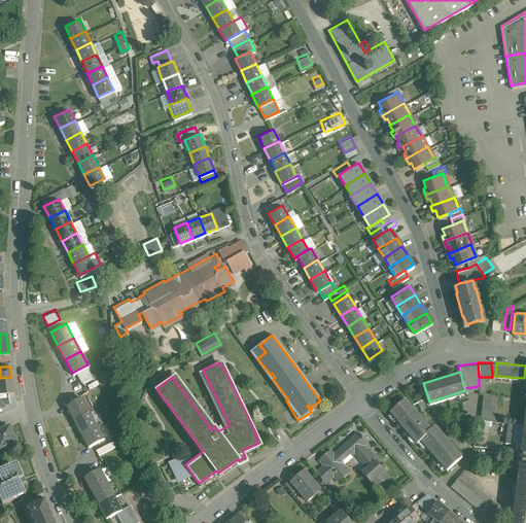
[(11,377),(0,378),(0,393),(13,392),(11,377)]
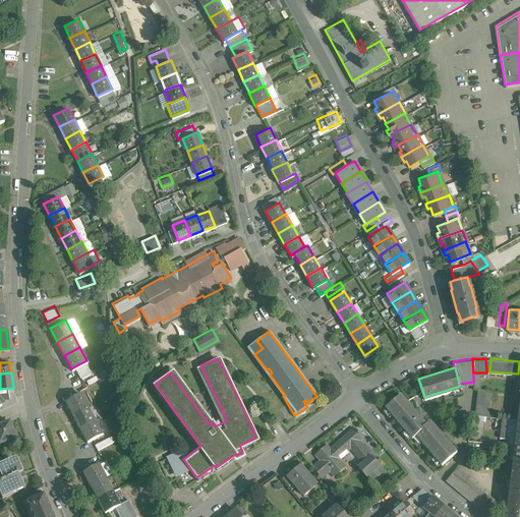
[(490,388),(477,387),(474,412),(487,414),(490,388)]
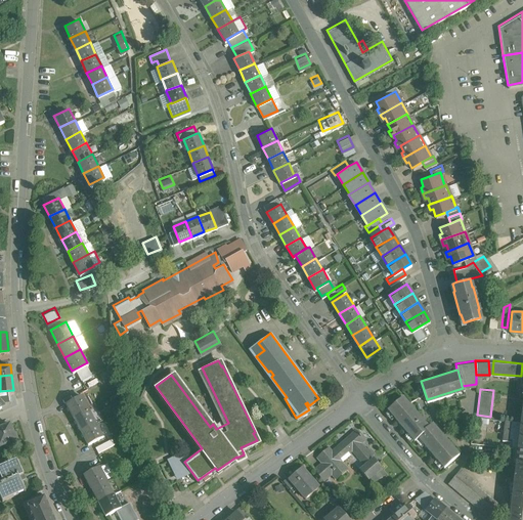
[(13,390),(0,391),(0,405),(4,403),(3,401),(10,400),(9,391),(13,391),(13,390)]
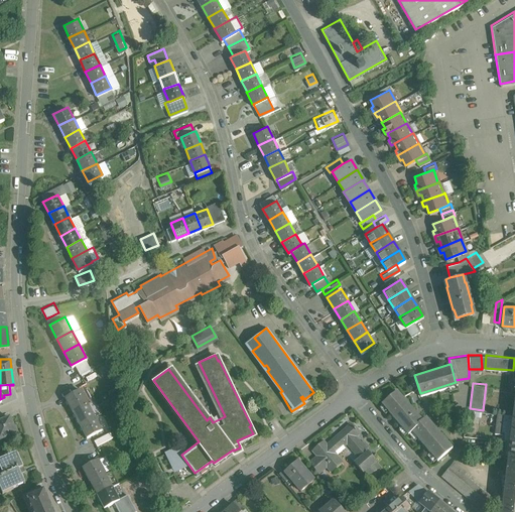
[(80,387),(65,395),(72,409),(87,401),(80,387)]
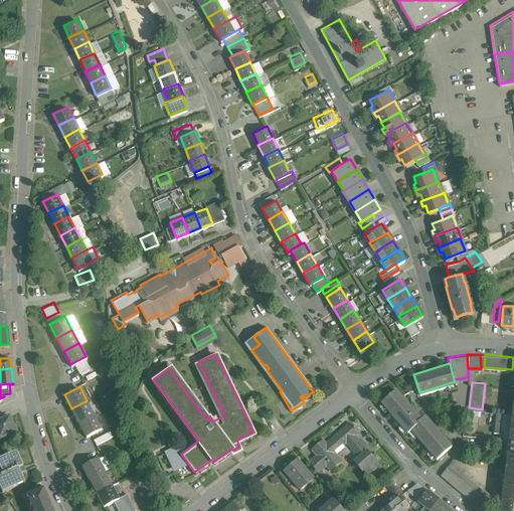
[(410,427),(419,417),(394,387),(380,399),(406,430),(410,427)]
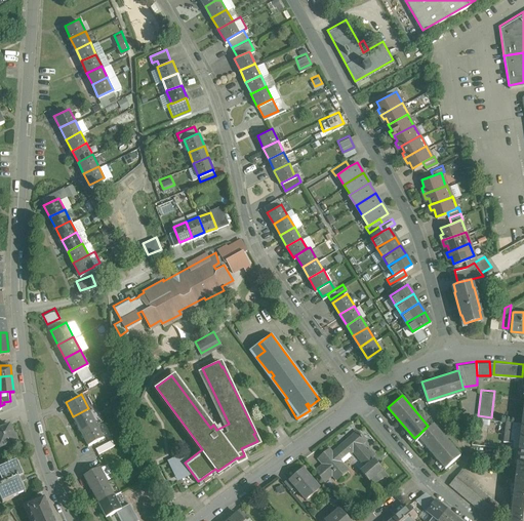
[(88,408),(73,416),(80,430),(95,422),(88,408)]
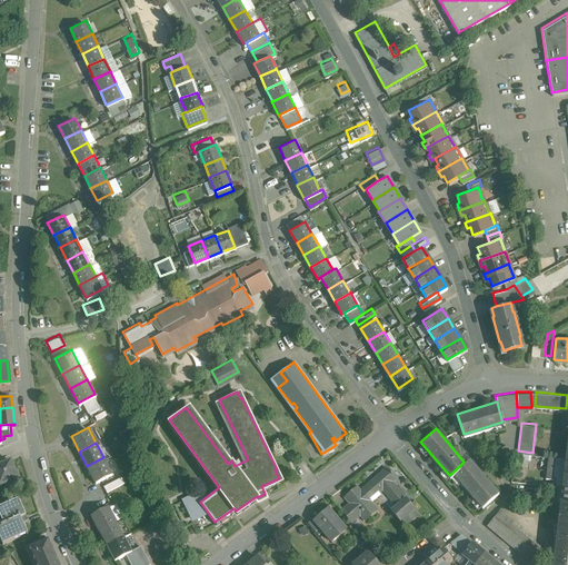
[(567,456),(547,455),(545,476),(556,477),(556,484),(562,485),(567,485),(567,456)]
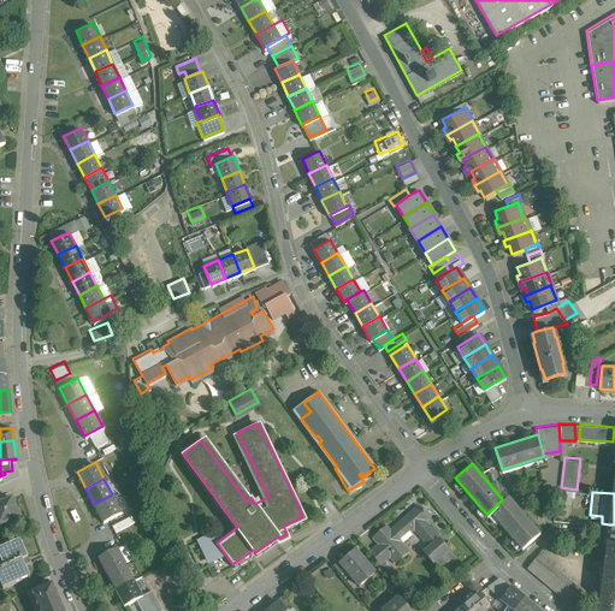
[(10,494),(0,499),(0,522),(15,515),(16,517),(22,515),(17,505),(16,506),(10,494)]
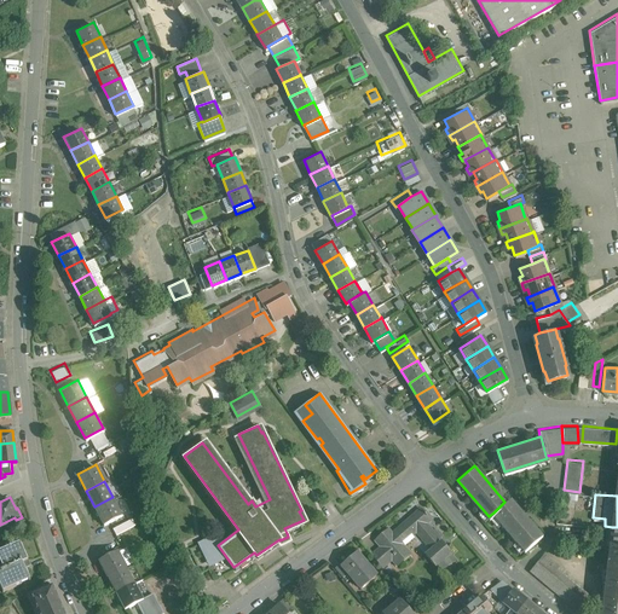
[(113,497),(94,507),(103,522),(121,513),(113,497)]
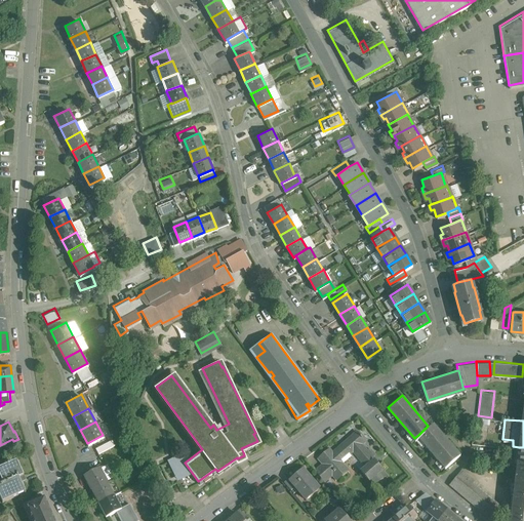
[(428,426),(418,435),(444,465),(458,452),(432,422),(428,426)]
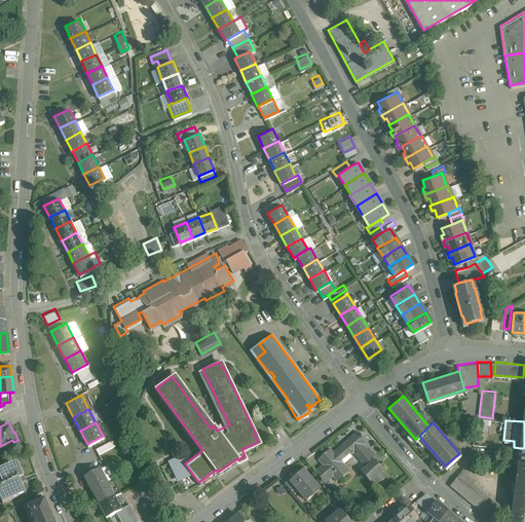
[(352,448),(360,442),(363,439),(364,439),(362,436),(363,435),(361,433),(360,434),(357,430),(355,431),(357,431),(332,452),(329,448),(330,448),(329,447),(317,456),(319,456),(324,461),(331,471),(332,473),(336,478),(347,469),(346,468),(346,469),(338,459),(352,448)]
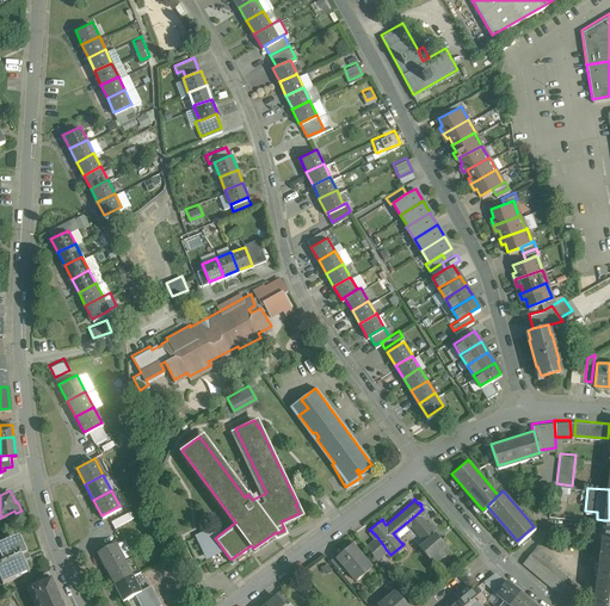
[(129,508),(110,519),(114,525),(133,515),(129,508)]
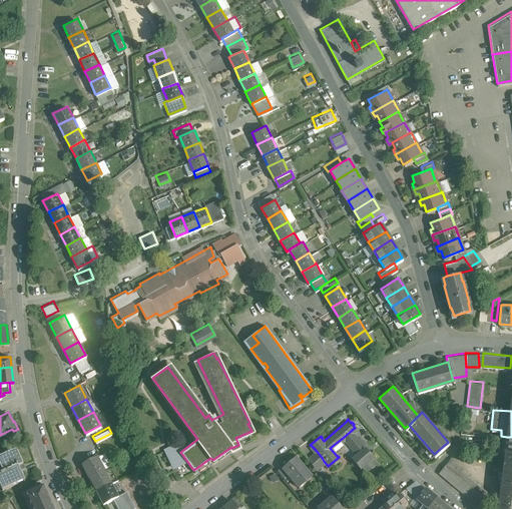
[(351,431),(344,437),(358,453),(352,458),(353,459),(353,458),(359,465),(359,466),(361,465),(365,470),(376,461),(371,456),(372,455),(367,450),(370,448),(360,437),(358,439),(351,431)]
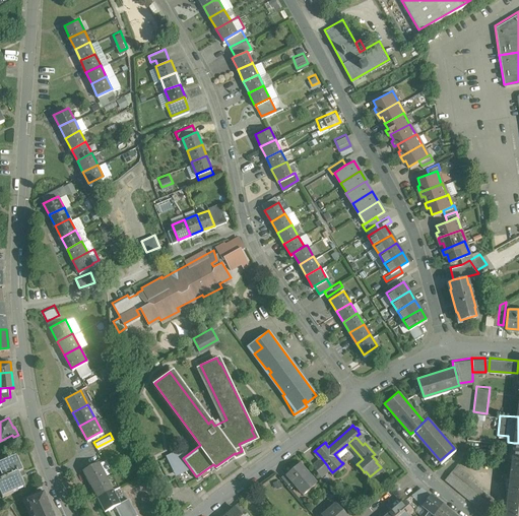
[(8,455),(6,456),(6,457),(0,459),(0,470),(2,475),(0,476),(0,477),(0,492),(1,495),(24,485),(20,474),(24,472),(16,452),(8,456),(8,455)]
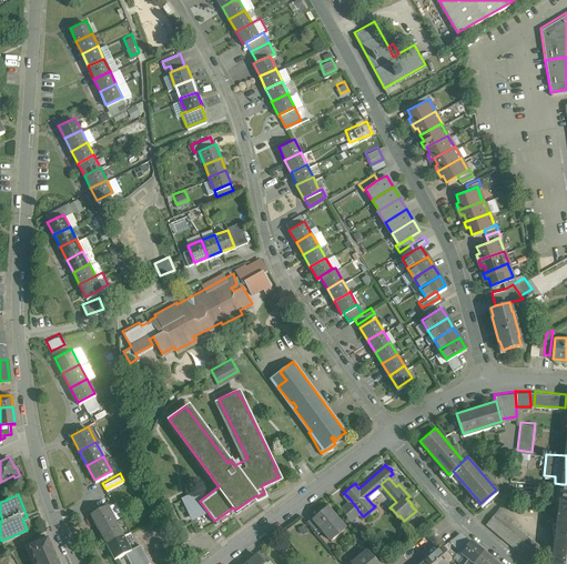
[(350,499),(340,506),(350,519),(358,511),(357,509),(350,499)]
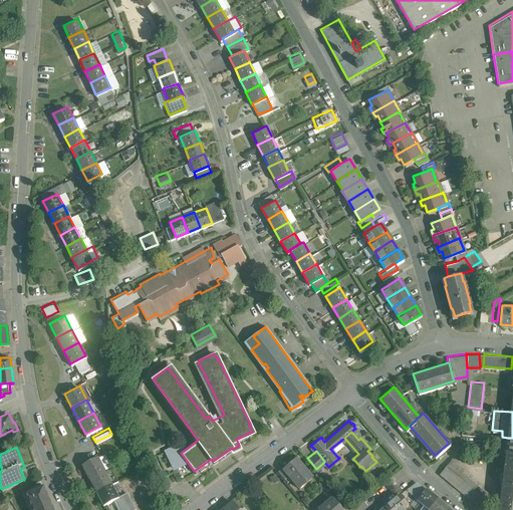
[(96,455),(81,463),(88,477),(103,469),(96,455)]
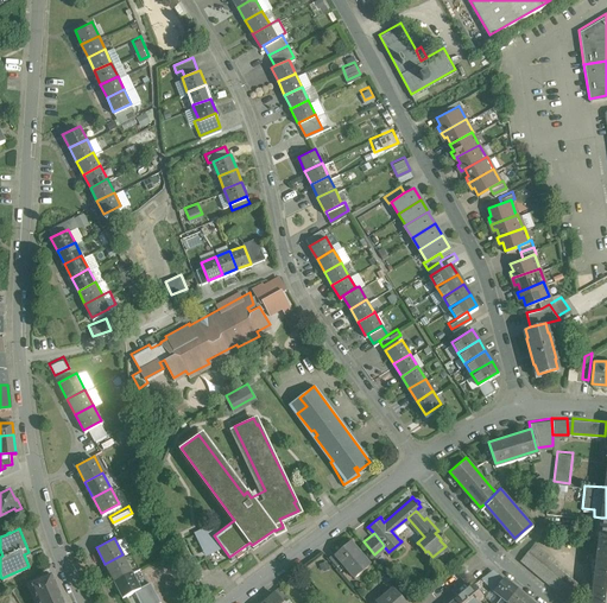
[(349,540),(335,552),(334,551),(328,556),(336,565),(339,563),(342,566),(345,564),(353,575),(360,570),(358,567),(366,560),(349,540)]
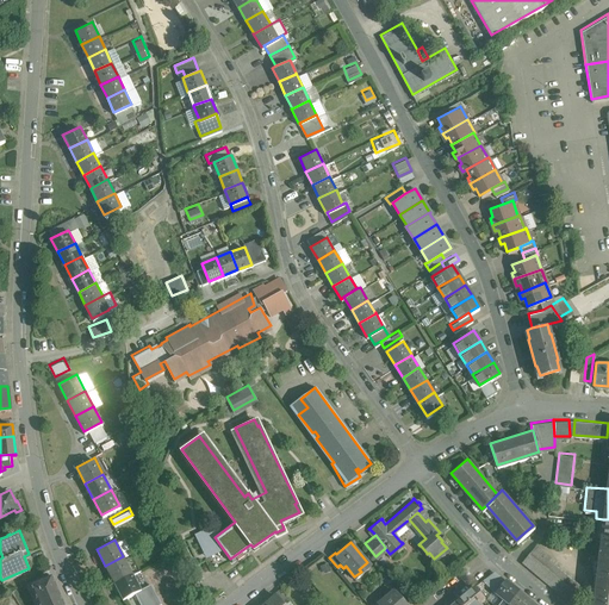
[(580,584),(548,557),(551,555),(535,542),(521,560),(570,600),(580,584)]
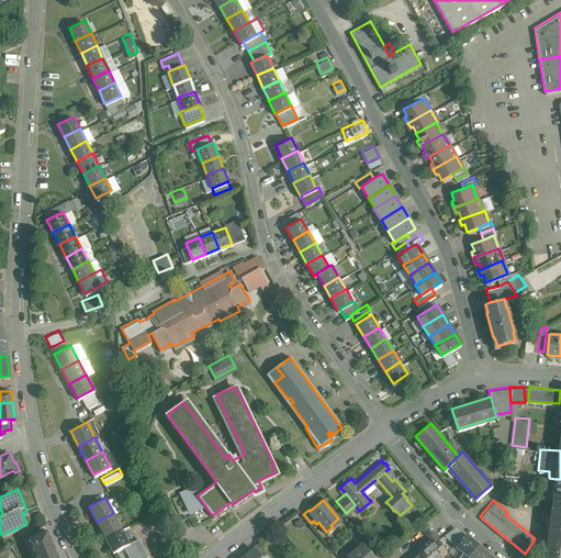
[(560,557),(560,508),(552,508),(550,526),(547,526),(545,546),(547,546),(546,557),(560,557)]
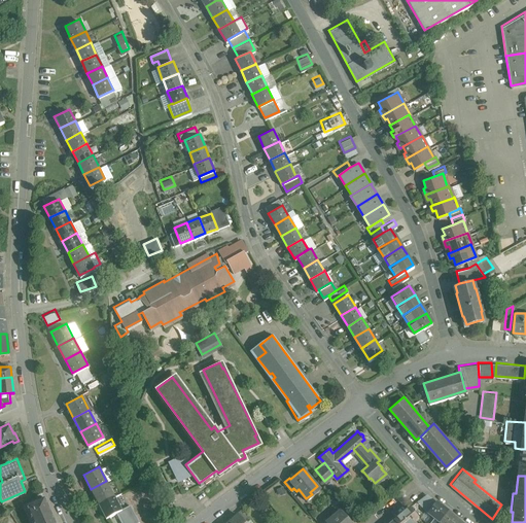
[(106,481),(91,489),(98,502),(113,494),(106,481)]
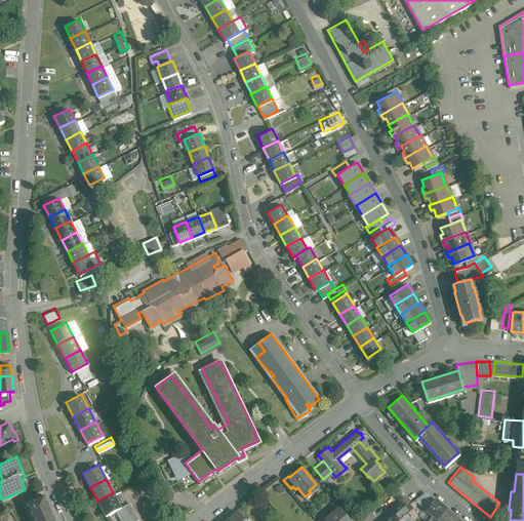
[(425,489),(413,498),(426,509),(434,497),(425,489)]
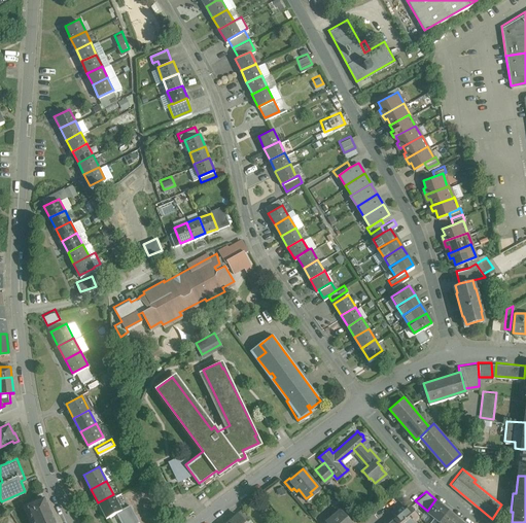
[(98,502),(105,517),(115,511),(121,522),(131,522),(135,521),(135,522),(138,520),(130,502),(120,508),(113,494),(98,502)]
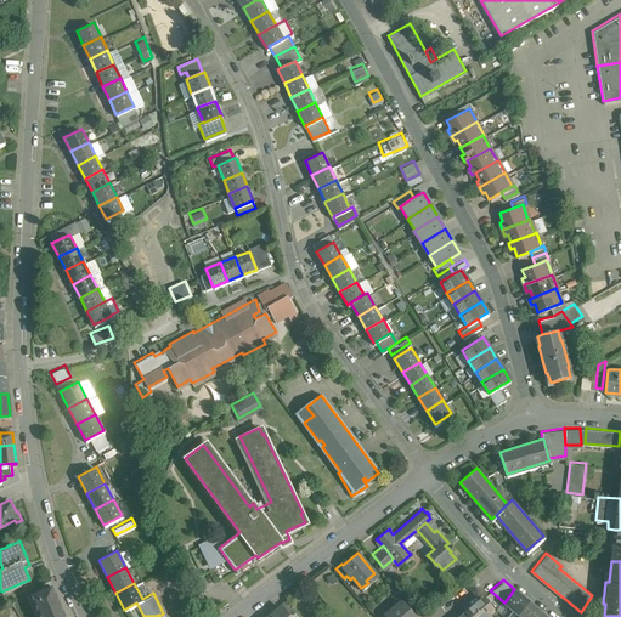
[(51,586),(30,595),(38,613),(60,605),(51,586)]
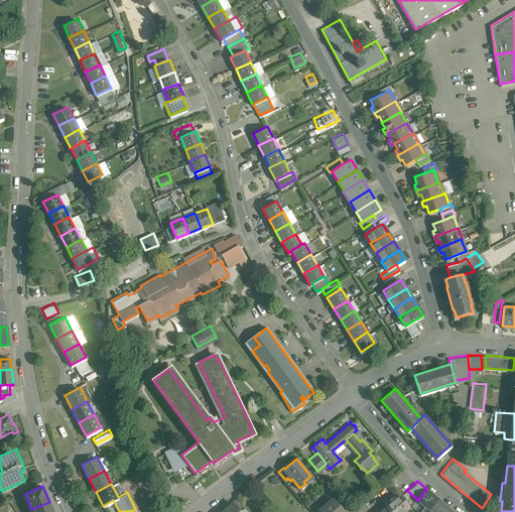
[(437,498),(426,489),(418,500),(422,503),(417,509),(419,511),(422,511),(427,507),(429,508),(437,498)]
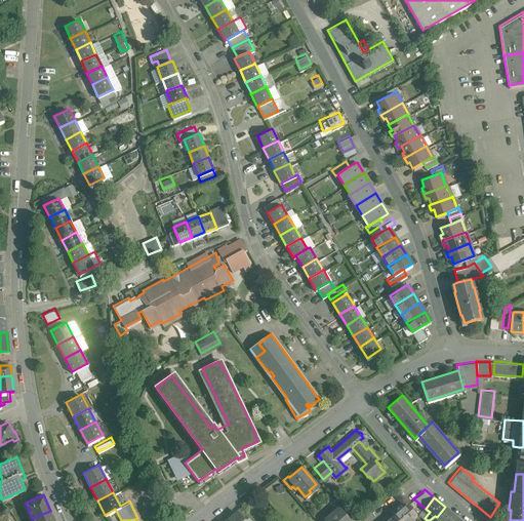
[(351,512),(344,503),(338,507),(347,516),(351,512)]
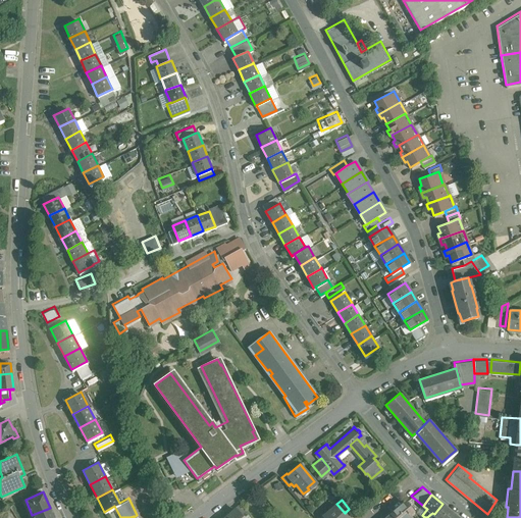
[(405,500),(389,513),(393,517),(412,517),(410,514),(414,511),(405,500)]
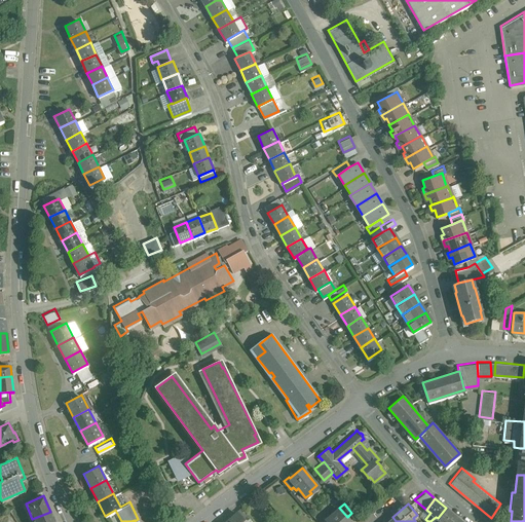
[(249,516),(240,506),(235,510),(237,512),(245,520),(249,516)]
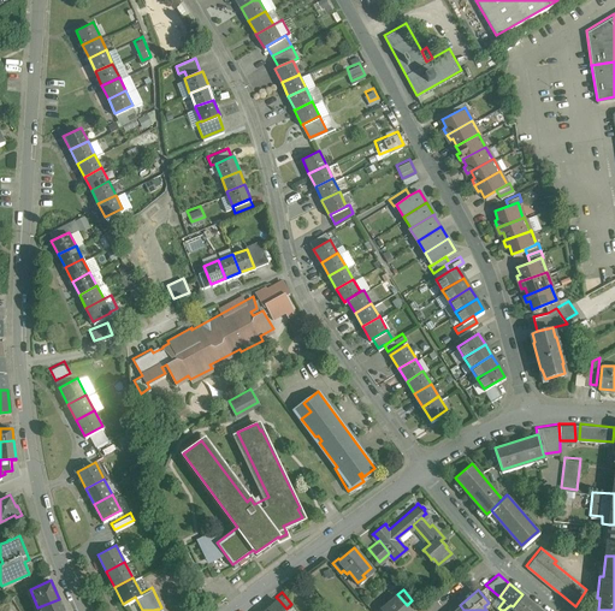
[(397,593),(380,607),(383,610),(412,610),(407,605),(397,594),(397,593)]
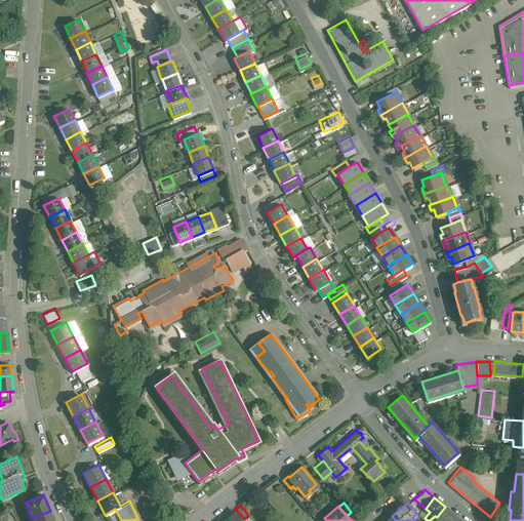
[(451,520),(456,516),(445,507),(437,517),(438,519),(436,520),(451,520)]
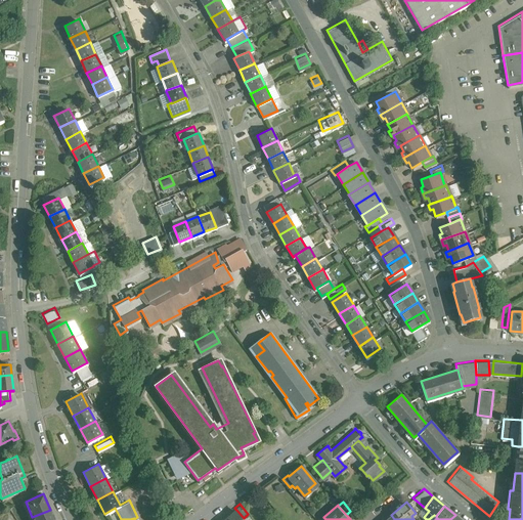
[(54,519),(50,510),(32,517),(33,519),(54,519)]
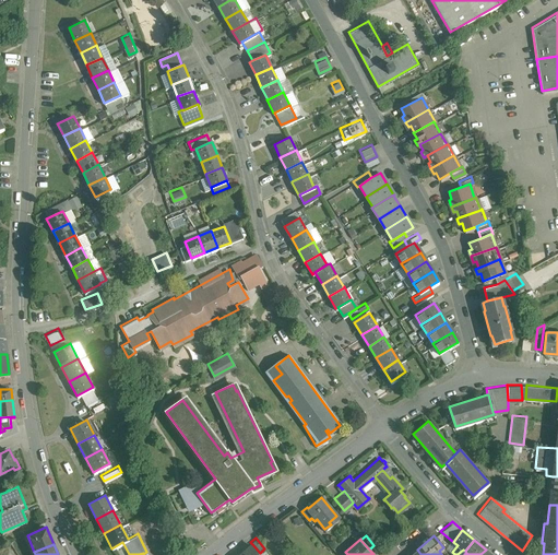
[(251,544),(240,554),(239,554),(240,554),(239,554),(261,554),(260,553),(252,544),(251,544)]
